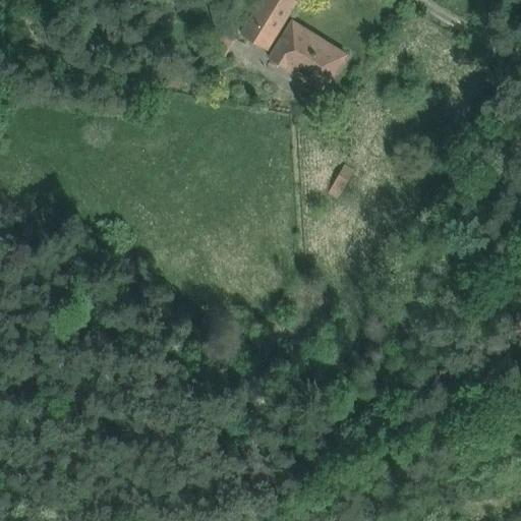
[(257,0),(238,34),(266,51),(296,0),(257,0)]
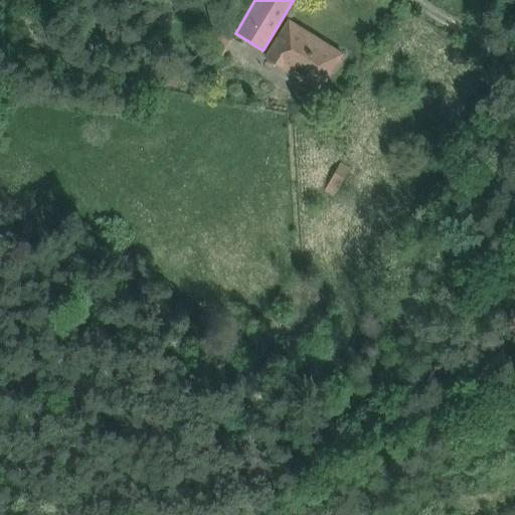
[(264,56),(319,92),(331,71),(333,72),(341,59),(339,58),(342,53),(288,18),(264,56)]
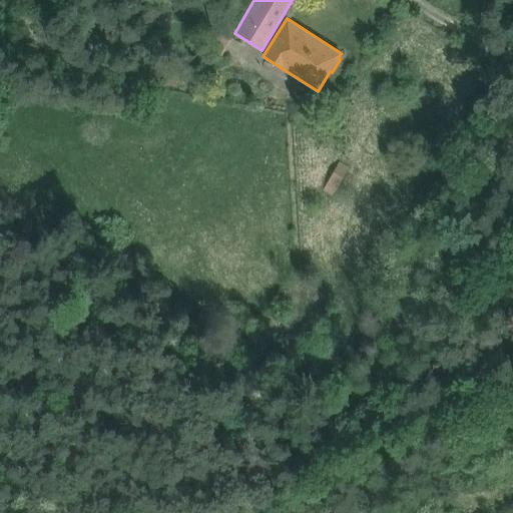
[(321,190),(331,196),(348,166),(338,161),(321,190)]
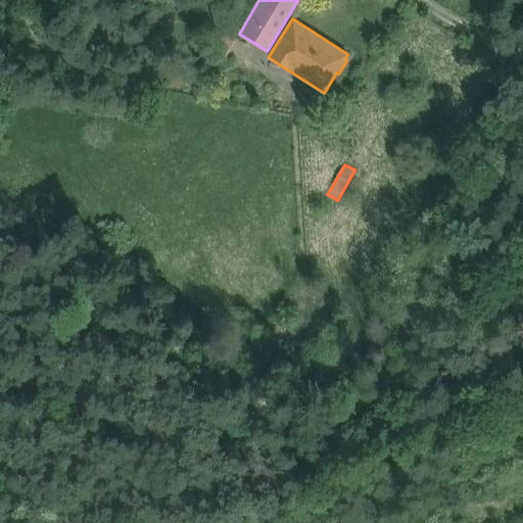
[(286,330),(273,322),(266,335),(279,343),(286,330)]
